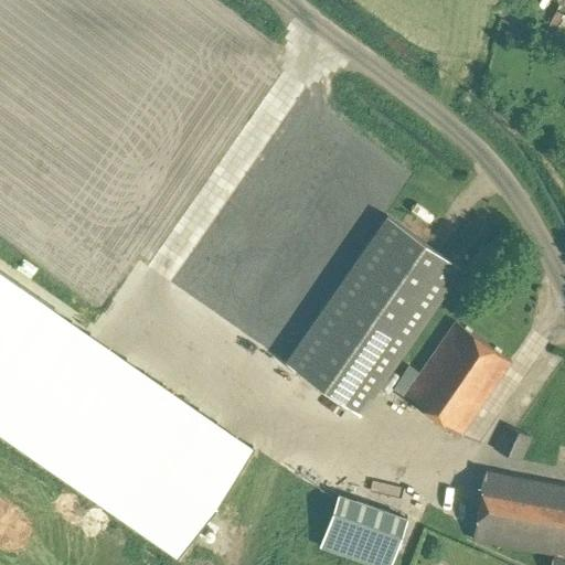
[(461,267),(387,216),(285,363),(359,414),(461,267)]
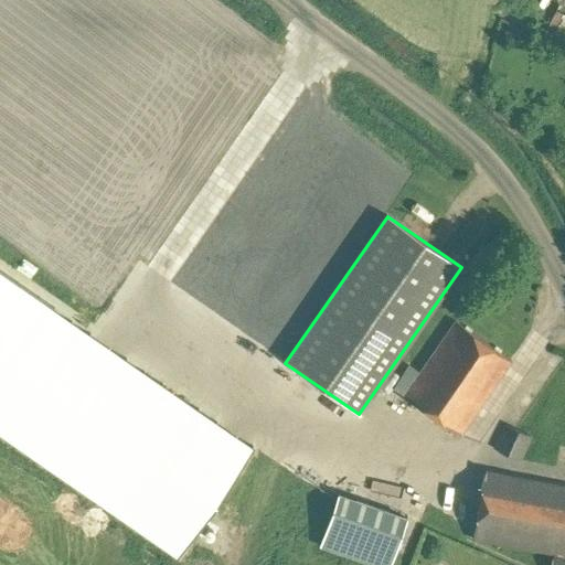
[(0,276),(0,437),(178,561),(253,451),(0,276)]
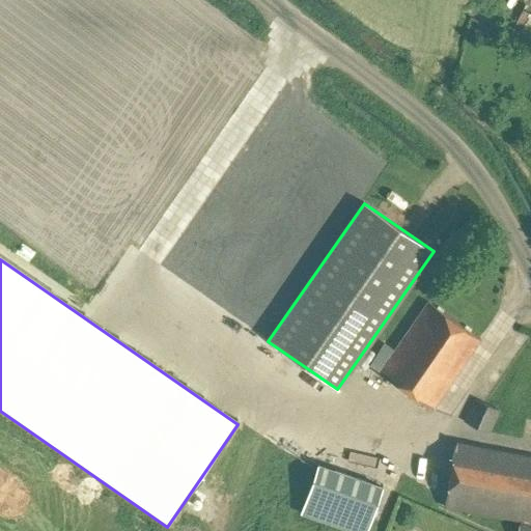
[(427,302),(394,350),(384,343),(368,365),(379,372),(431,409),(480,339),(427,302)]
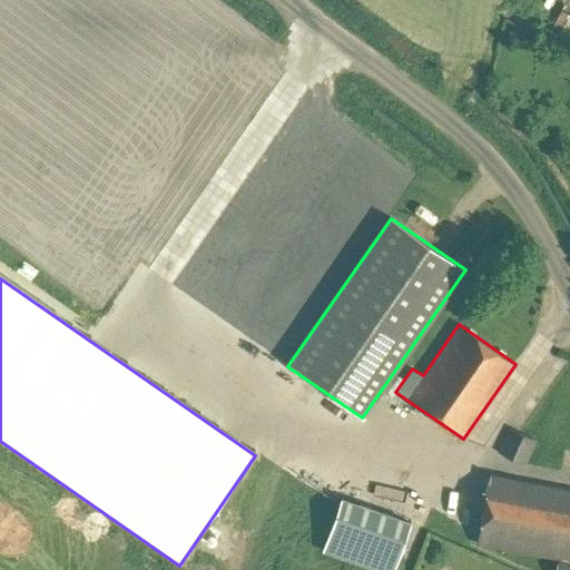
[(524,465),(536,441),(509,429),(498,454),(524,465)]
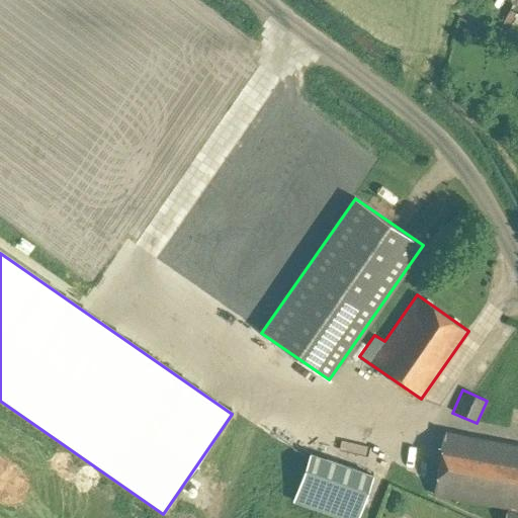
[(517,517),(517,445),(444,432),(432,495),(507,509),(505,517),(517,517)]
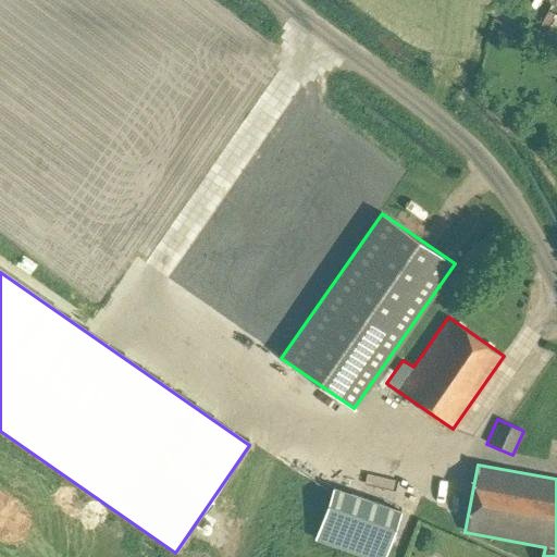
[(368,556),(385,556),(401,511),(334,489),(317,539),(368,556)]
